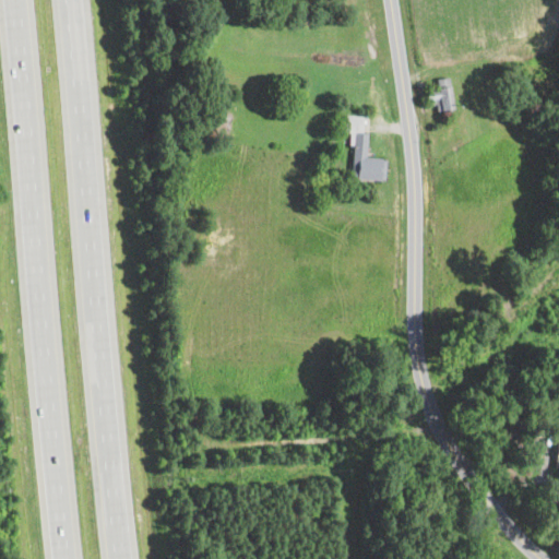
[(221,31),(219,33),(205,30),(207,13),(223,15),(221,31)]
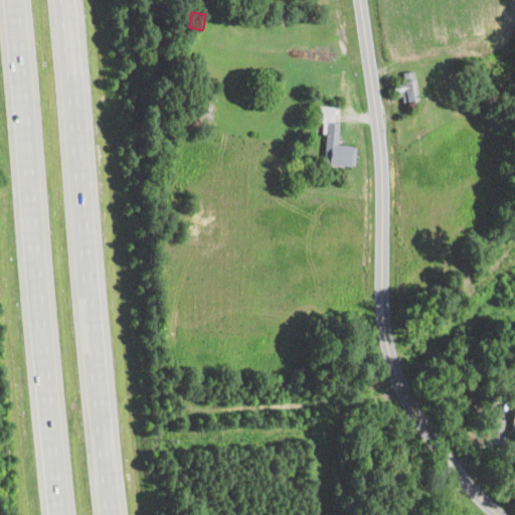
[(415,81),(418,102),(403,104),(402,98),(393,99),(392,88),(391,84),(403,82),(402,73),(414,71),(415,81)]
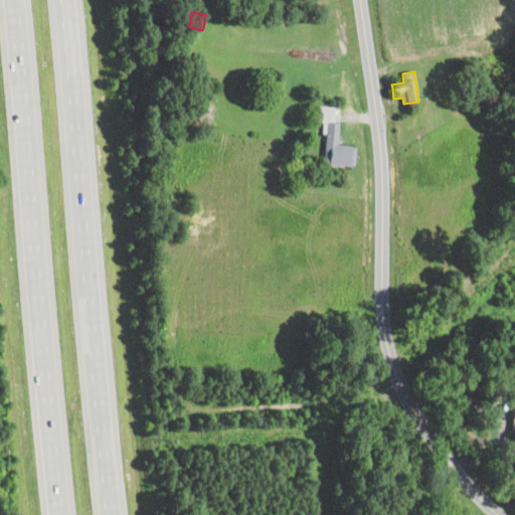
[(355,165),(355,166),(351,166),(350,167),(324,164),(327,135),(323,135),(323,123),(318,123),(320,107),(336,108),(334,123),(339,124),(338,145),(352,146),(352,147),(356,148),(355,165)]
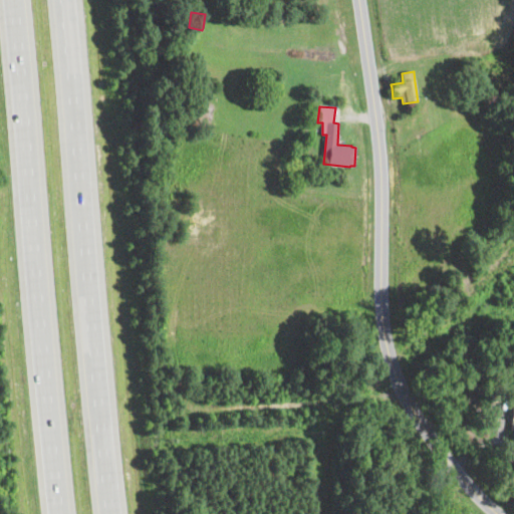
[(470,446),(469,447),(457,443),(462,431),(474,436),(470,446)]
